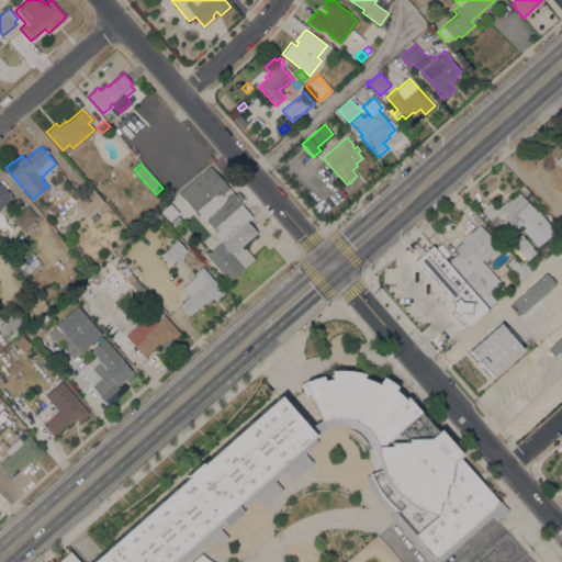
[(221,242),(214,234),(216,232),(204,217),(220,203),(216,199),(198,215),(179,194),(211,166),(233,191),(236,189),(244,198),(240,201),(244,204),(243,205),(253,215),(247,221),(257,232),(243,245),(255,258),(251,261),(250,260),(228,280),(203,253),(205,250),(206,251),(208,250),(209,251),(212,249),(221,242)]
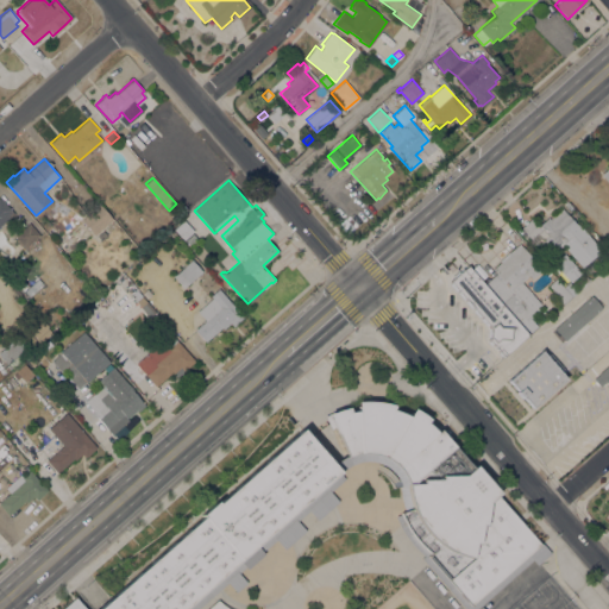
[(0,196),(14,213),(0,225),(0,196)]
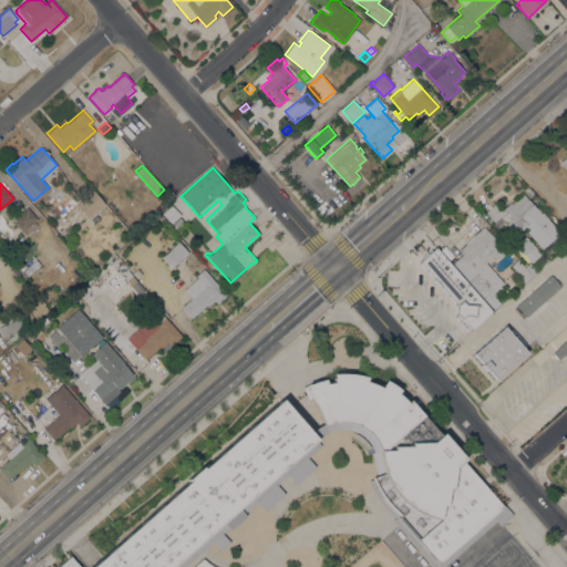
[(92,191),(104,205),(88,218),(76,205),(92,191)]
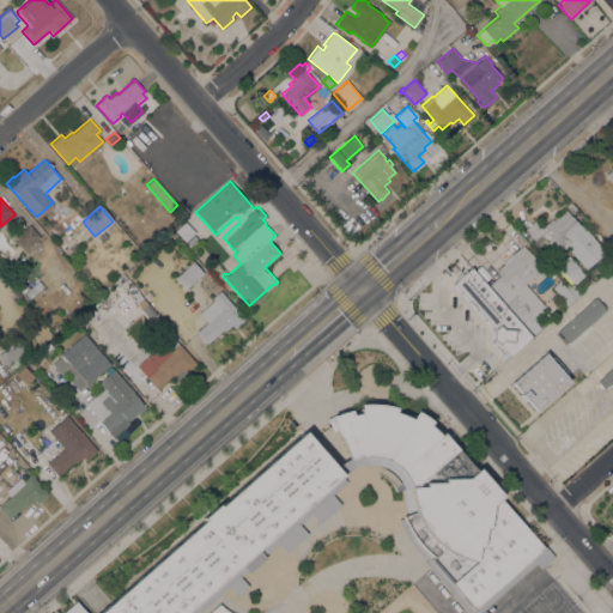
[(586,268),(568,248),(569,247),(568,246),(558,254),(547,242),(541,247),(525,229),(534,219),(541,228),(552,218),(553,220),(565,210),(580,225),(581,225),(584,229),(584,228),(605,250),(587,267),(586,268)]
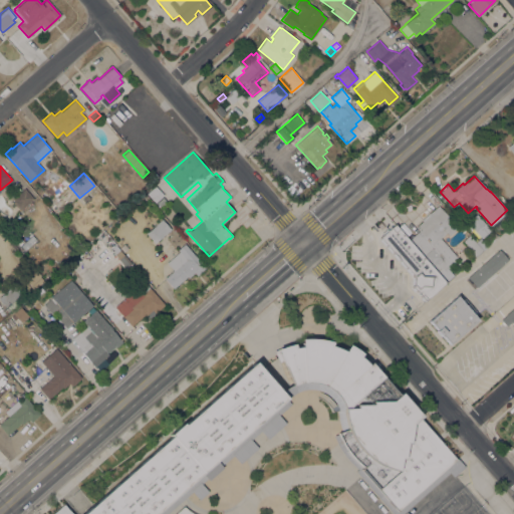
[(24,188),(33,198),(21,209),(19,206),(17,207),(13,202),(14,201),(12,198),(24,188)]
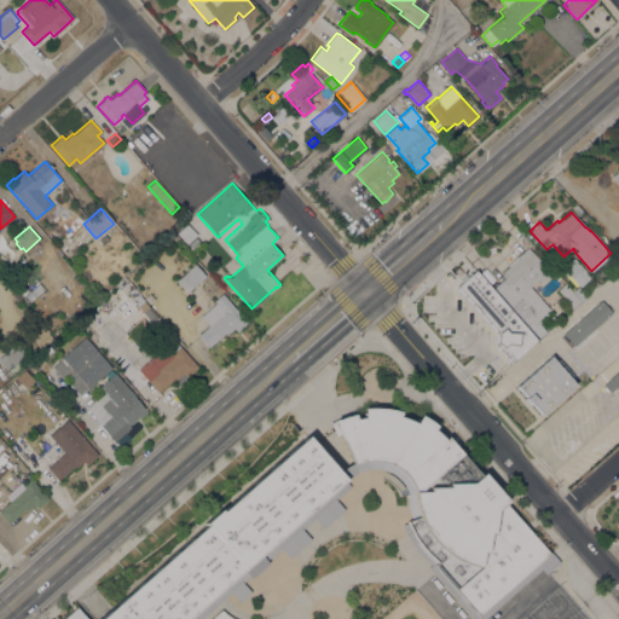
[(201,243),(195,249),(181,236),(189,230),(201,243)]
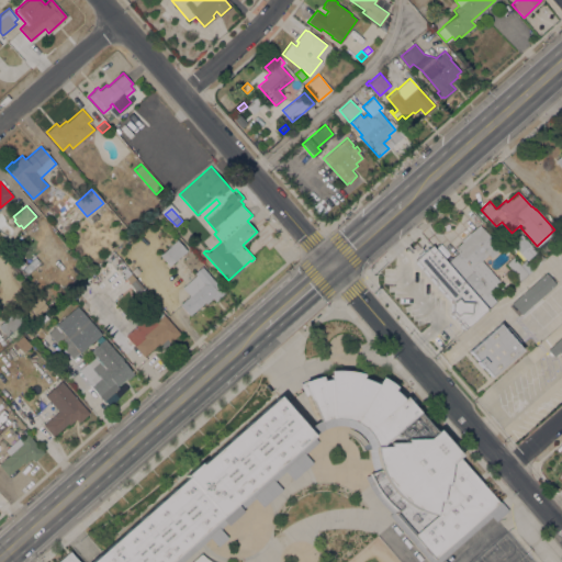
[(96,212),(99,216),(93,221),(90,217),(96,212)]
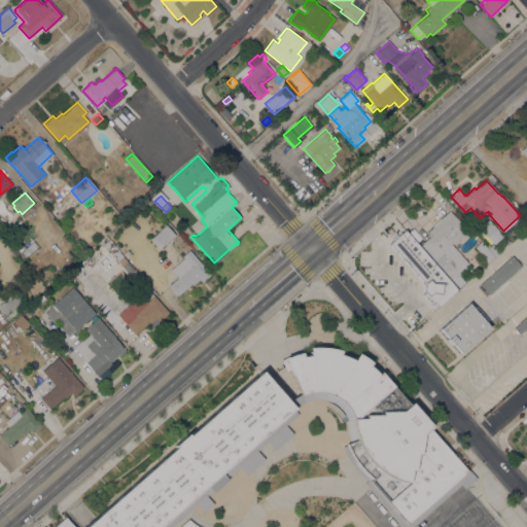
[(464,281),(435,308),(434,306),(432,308),(429,305),(431,304),(425,296),(424,299),(422,295),(423,294),(421,292),(423,290),(424,283),(422,281),(421,282),(415,275),(416,274),(415,273),(414,274),(409,268),(410,267),(409,265),(407,266),(401,260),(402,259),(401,257),(400,258),(395,252),(396,251),(395,250),(393,251),(388,245),(390,244),(388,242),(403,229),(419,245),(429,237),(426,233),(433,226),(431,224),(440,217),(441,218),(449,210),(469,233),(460,241),(458,238),(451,244),(468,262),(461,270),(463,271),(459,275),(464,281)]
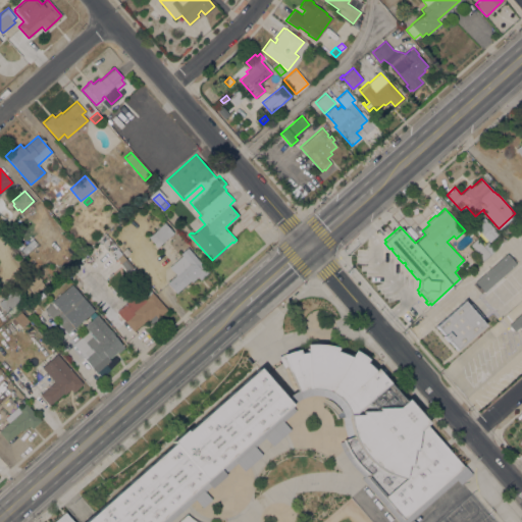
[(477,228),(474,225),(484,217),(499,233),(488,242),(477,228)]
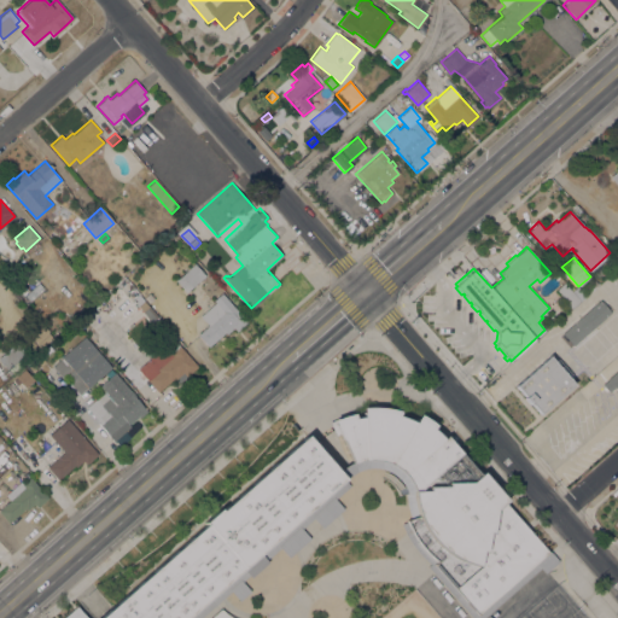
[(180,285),(179,286),(174,283),(176,280),(175,280),(187,269),(193,263),(204,277),(186,292),(180,285)]
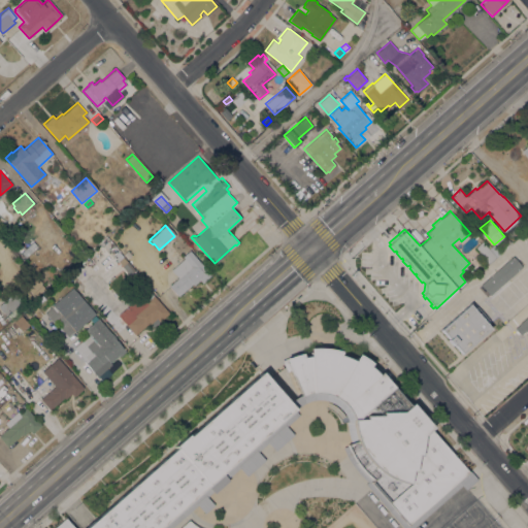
[(503,251),(500,246),(508,239),(512,242),(503,251)]
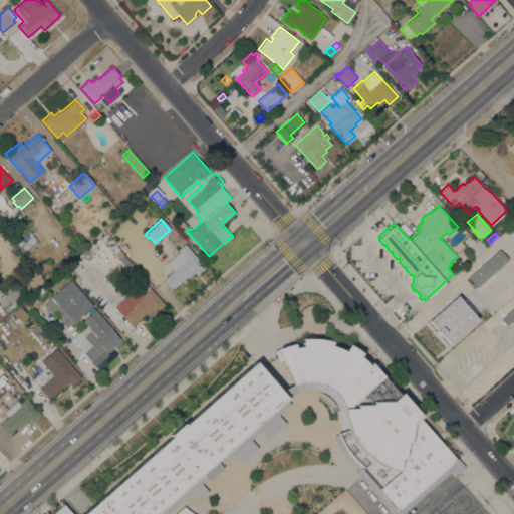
[(32,235),(36,240),(25,250),(20,245),(32,235)]
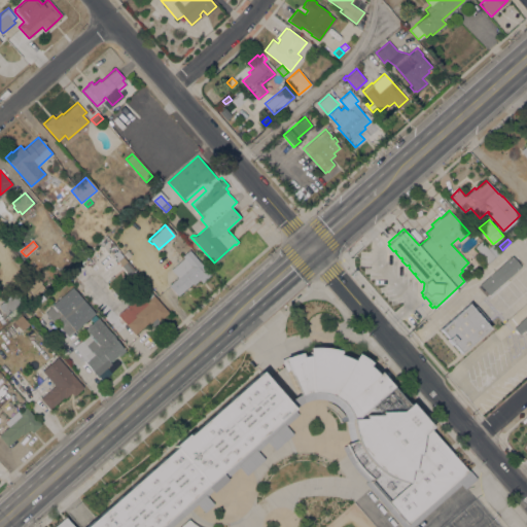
[(494,256),(487,262),(484,258),(475,246),(481,241),(487,248),(494,256)]
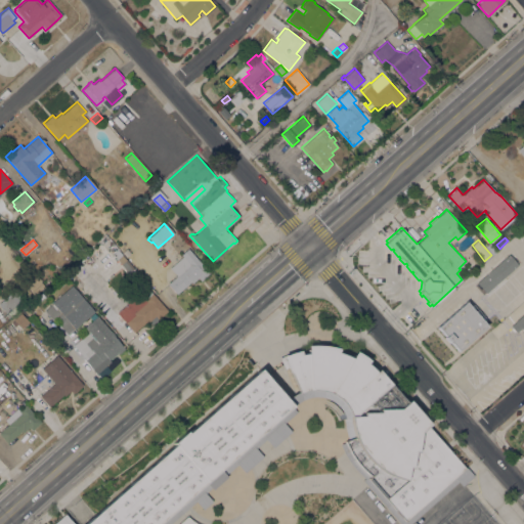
[(489,243),(496,251),(492,255),(491,255),(484,247),(489,243)]
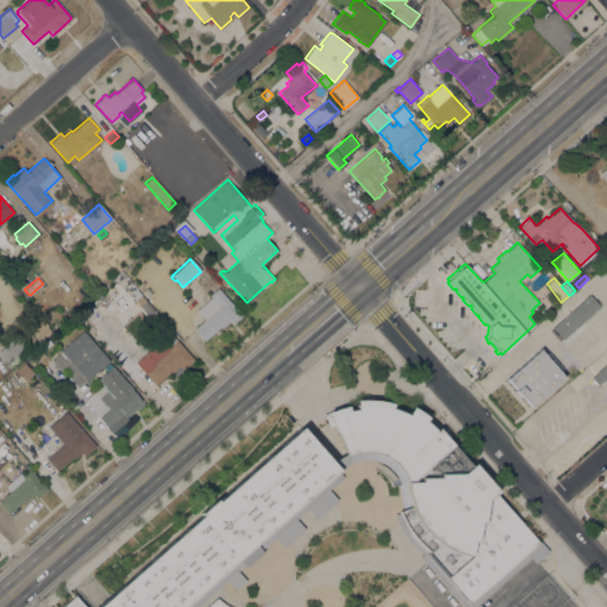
[(197,310),(211,296),(210,294),(218,287),(243,315),(235,323),(236,323),(234,325),(229,321),(223,327),(221,325),(205,340),(195,327),(204,319),(197,310)]
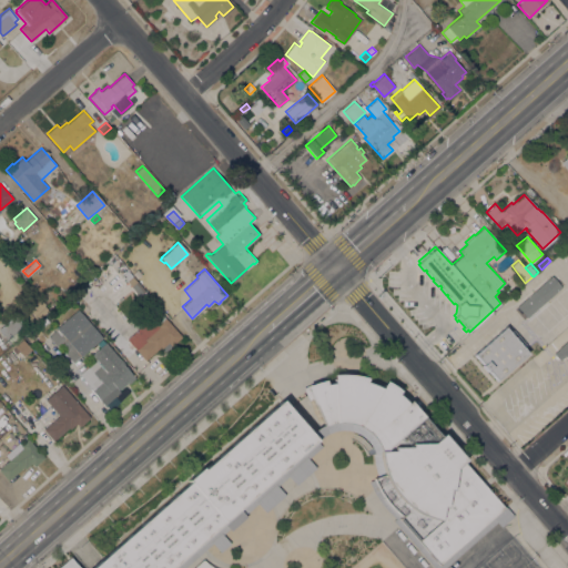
[(551,275),(561,286),(526,317),(516,305),(551,275)]
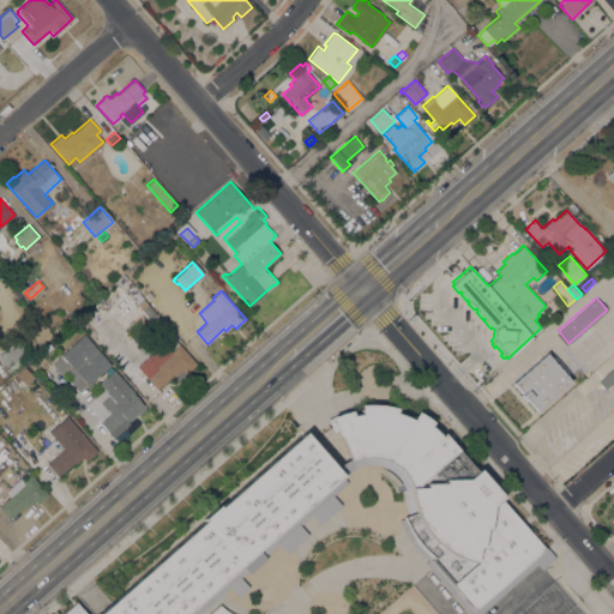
[(156,314),(151,319),(143,308),(148,305),(156,314)]
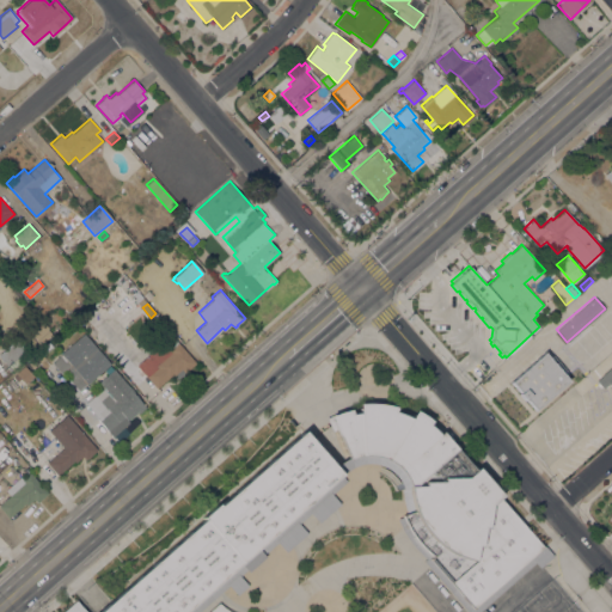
[(53,334),(41,344),(30,332),(42,322),(49,330),(53,334)]
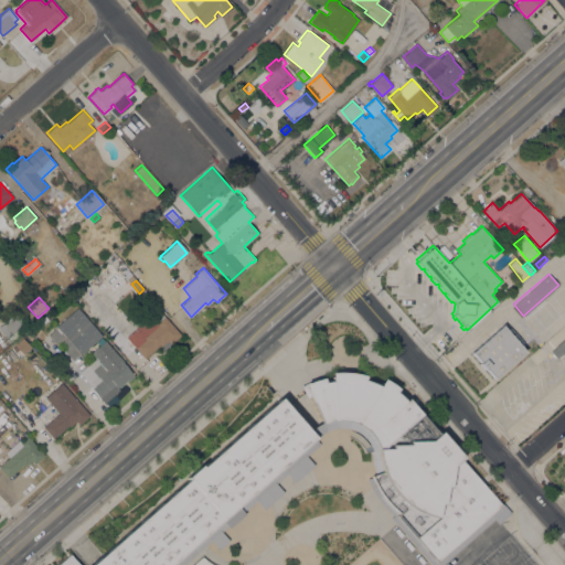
[(159,344),(145,358),(126,337),(151,315),(147,310),(155,305),(181,334),(163,349),(161,345),(159,344)]
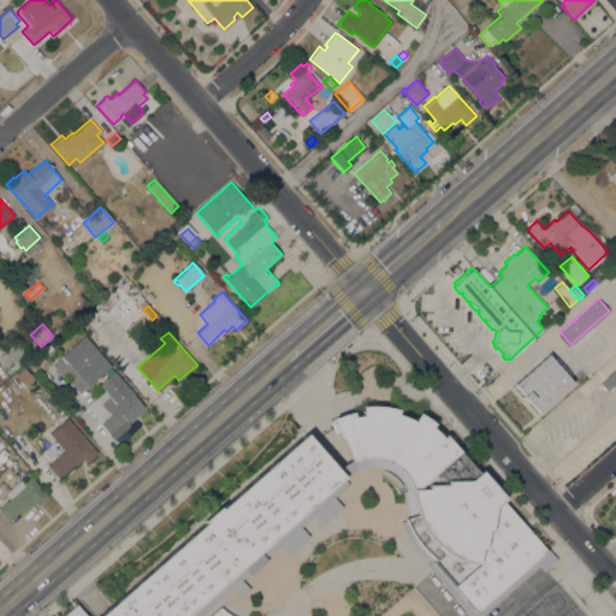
[(112,366),(88,386),(88,385),(77,394),(69,384),(73,379),(66,372),(61,375),(52,365),(63,356),(61,355),(84,335),(112,366)]
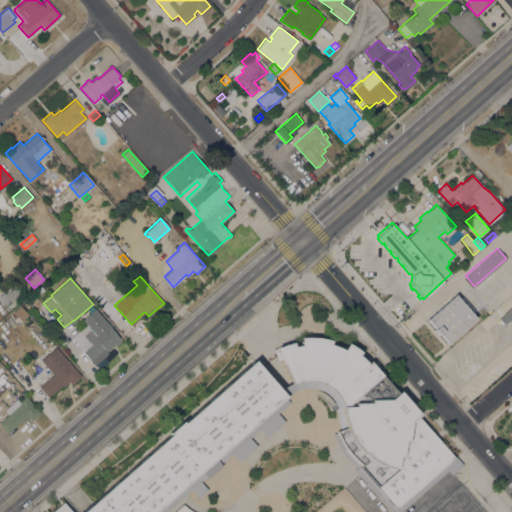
[(24,297),(10,309),(7,305),(6,306),(0,298),(0,294),(13,283),(22,292),(21,293),(24,297)]
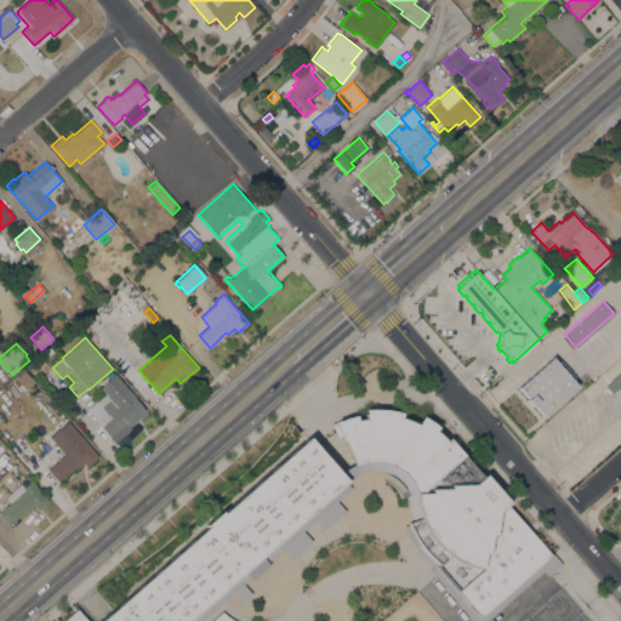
[(33,374),(28,368),(41,357),(46,363),(33,374)]
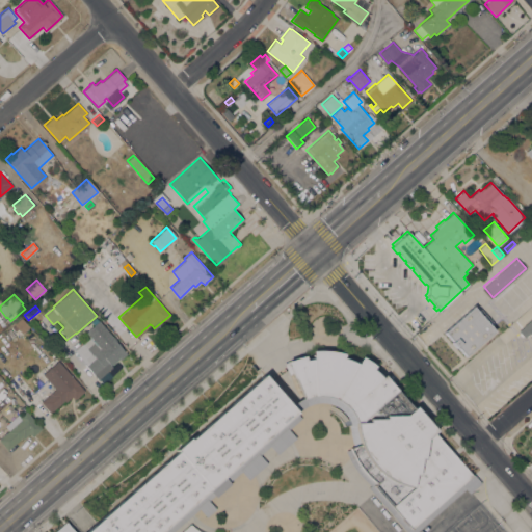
[(464,355),(457,346),(456,347),(451,341),(452,340),(444,331),(473,306),(494,329),(464,355)]
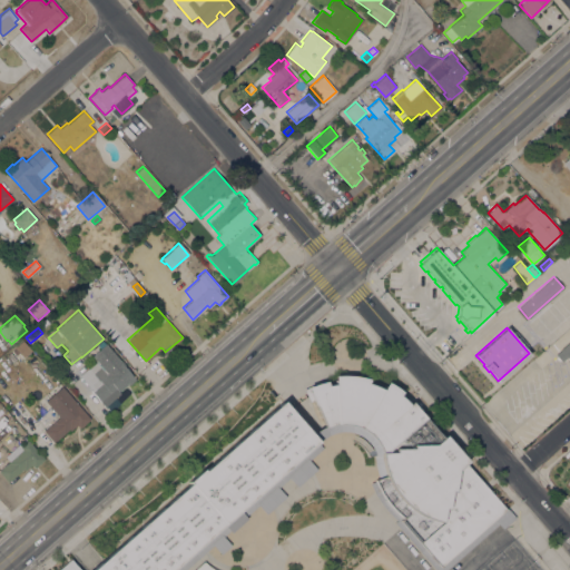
[(569,360),(567,356),(561,362),(556,354),(560,350),(560,349),(569,340),(569,360)]
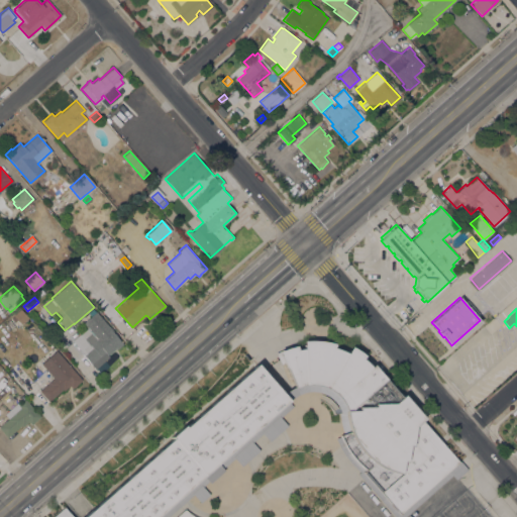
[(112,329),(111,329),(123,343),(117,348),(116,347),(108,354),(105,351),(101,355),(105,360),(96,369),(73,341),(81,335),(80,334),(88,327),(84,322),(96,311),(112,329)]
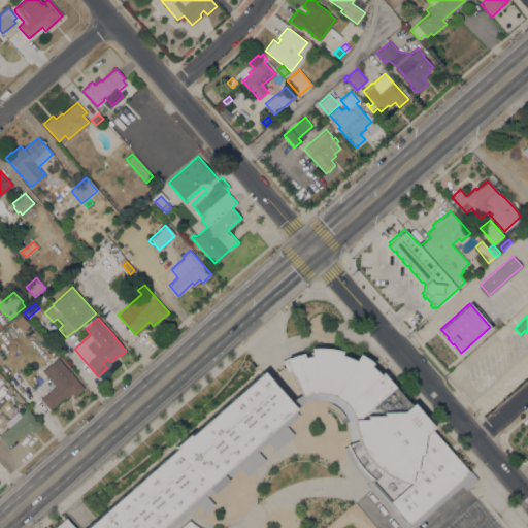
[(405,527),(365,484),(367,482),(364,479),(358,472),(355,468),(353,465),(349,460),(347,455),(342,447),(347,446),(347,444),(358,439),(357,438),(355,432),(354,425),(353,421),(340,422),(339,418),(344,416),(341,410),(338,406),(334,403),(329,401),(323,399),(318,398),(312,399),(306,401),(301,403),(297,406),(295,408),(299,415),(286,426),(293,434),(275,450),(268,442),(258,451),(265,459),(246,475),(239,467),(227,477),(229,480),(213,493),(212,491),(206,496),(213,504),(204,513),(197,504),(170,527),(52,527),(65,517),(75,527),(84,527),(175,448),(174,446),(187,434),(189,435),(262,371),(289,402),(293,399),(296,397),(299,395),(301,394),(293,374),(292,374),(290,370),(287,371),(282,360),(285,359),(285,358),(289,356),(296,354),(300,353),(302,352),(303,356),(309,355),(309,348),(312,347),(319,347),(325,348),(333,349),(339,350),(341,351),(340,354),(350,358),(355,360),(358,353),(361,355),(366,358),(372,362),(369,365),(374,369),(378,374),(381,371),(394,386),(393,387),(409,404),(411,402),(433,426),(430,429),(468,471),(469,470),(477,479),(466,489),(461,484),(411,527),(405,527)]
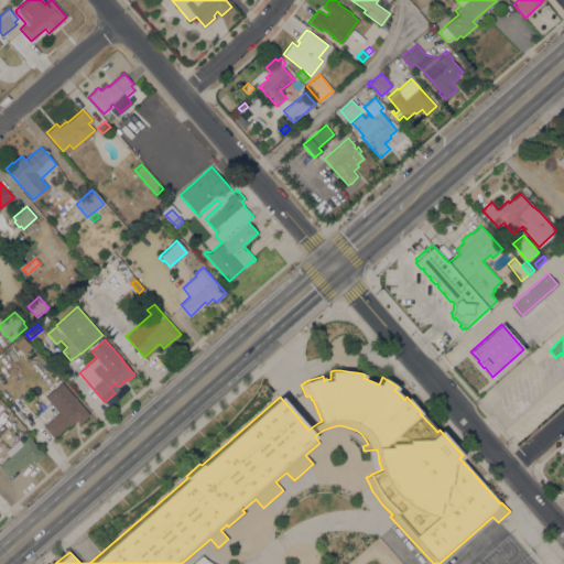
[(58,412),(44,396),(45,396),(42,392),(46,389),(50,392),(62,381),(89,414),(79,423),(76,420),(69,425),(68,424),(53,437),(43,425),(52,418),(58,412)]
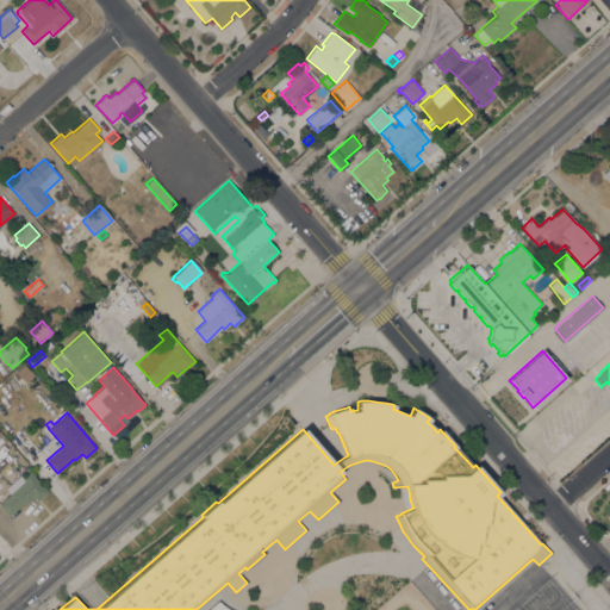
[(0,502),(11,492),(7,489),(22,475),(23,478),(30,471),(48,491),(37,500),(36,499),(31,504),(27,502),(26,503),(25,500),(8,516),(0,506),(0,502)]
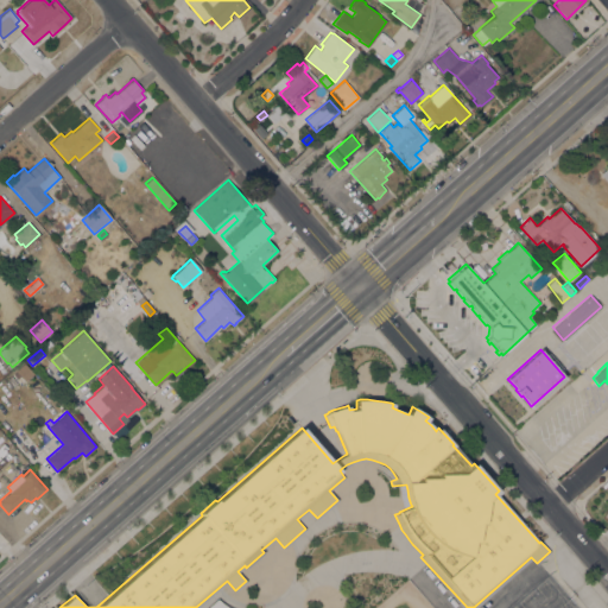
[(206,607),(217,597),(223,603),(230,607),(206,607)]
